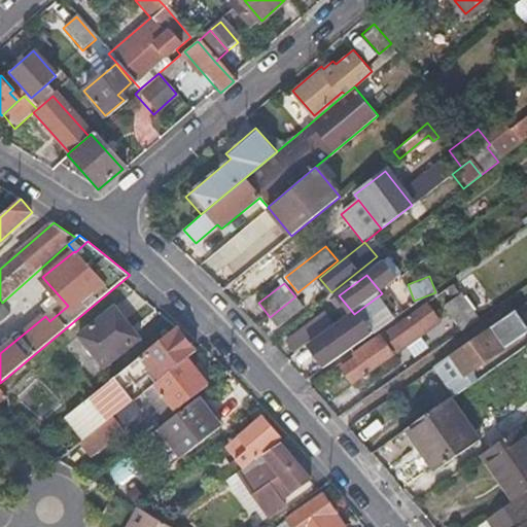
[(445,304),(454,320),(460,329),(477,317),(460,292),(445,304)]
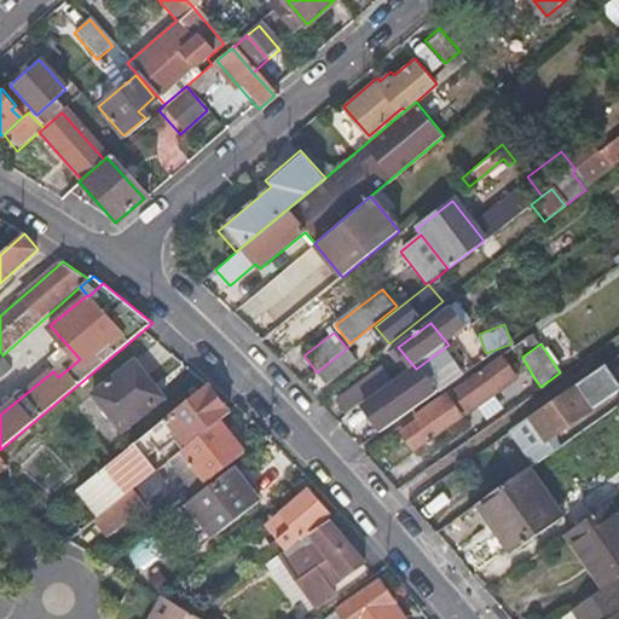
[(347,348),(317,372),(328,385),(358,362),(347,348)]
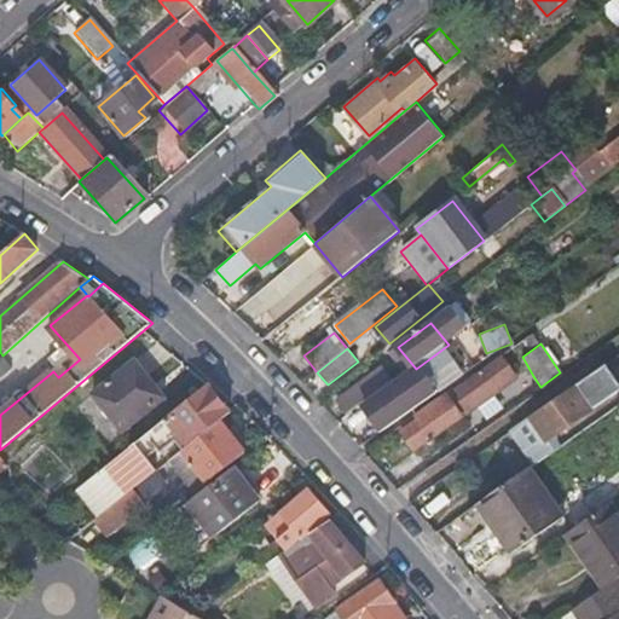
[(94,394),(125,432),(167,398),(137,359),(94,394)]
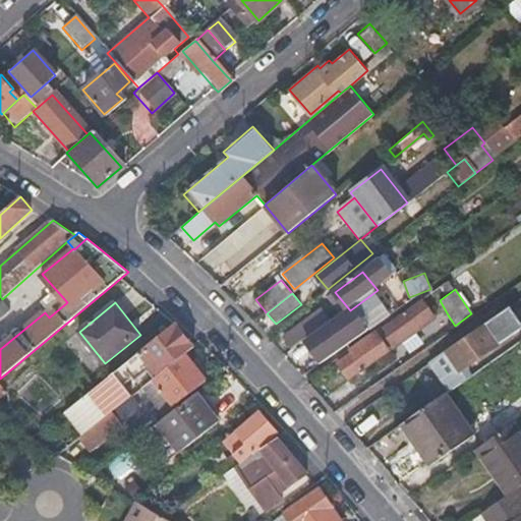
[(427,321),(414,303),(381,326),(394,345),(427,321)]
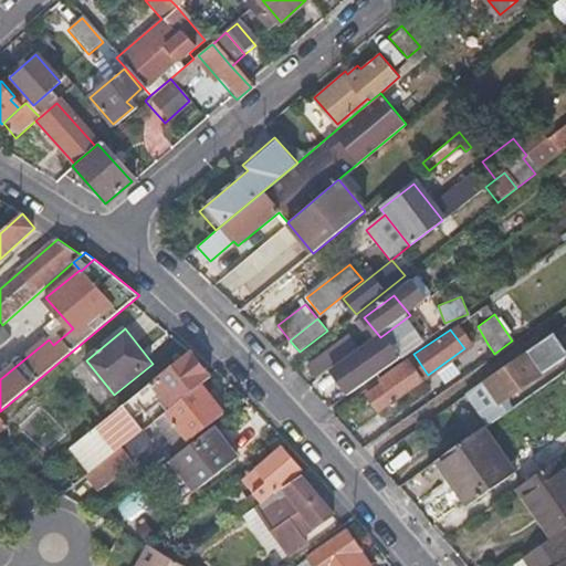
[(348,364),(334,374),(348,392),(400,356),(385,336),(348,364)]
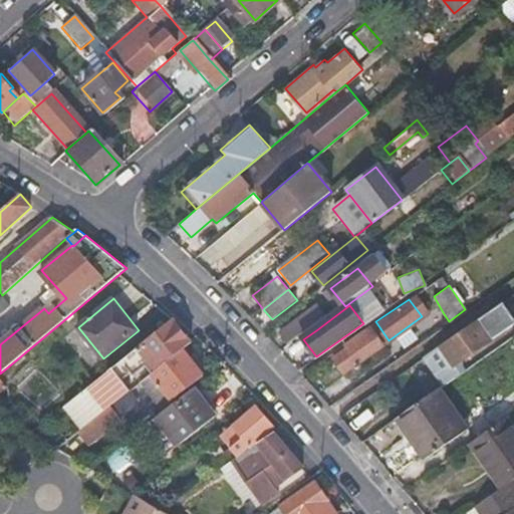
[(490,309),(424,355),(438,375),(455,364),(505,329),(490,309)]
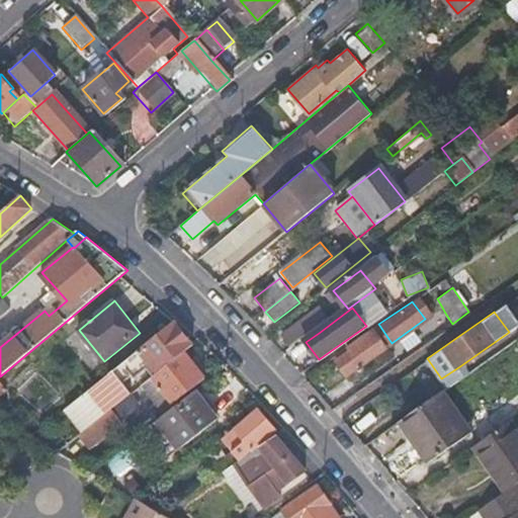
[(287,336),(296,349),(306,342),(319,333),(309,320),(287,336)]
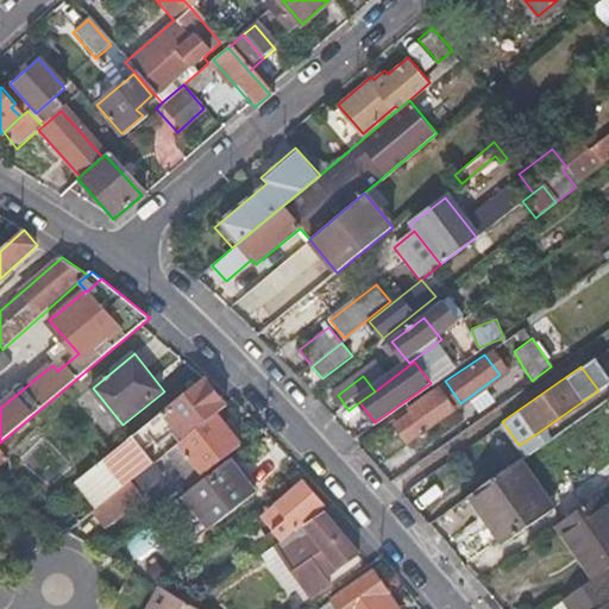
[(228,406),(206,377),(163,413),(80,479),(100,506),(133,479),(157,462),(152,456),(173,439),(177,445),(198,429),(217,414),(228,406)]
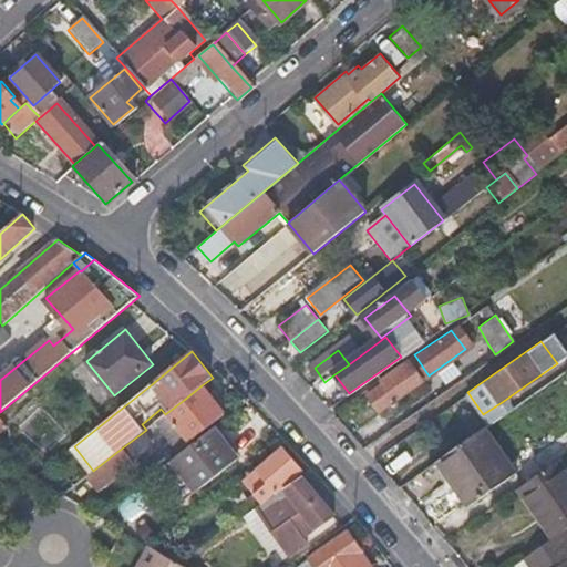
[(409,359),(381,378),(384,382),(369,394),(381,411),(423,381),(409,359)]
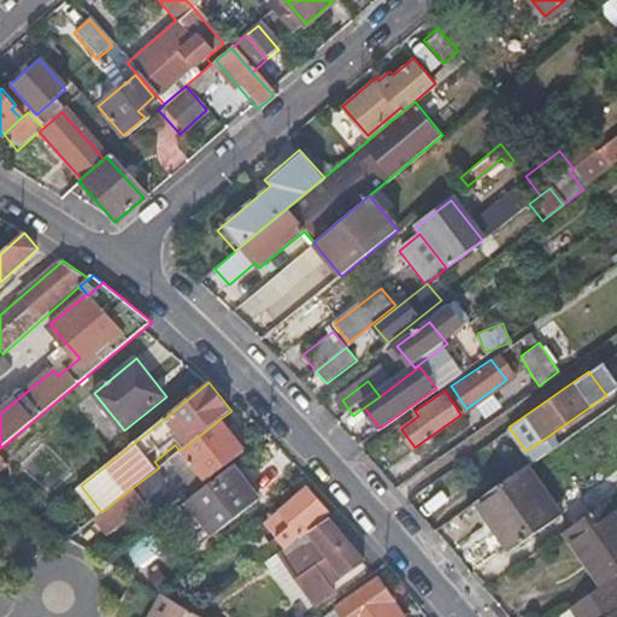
[(246,451),(219,419),(200,435),(180,451),(170,458),(195,491),(246,451)]
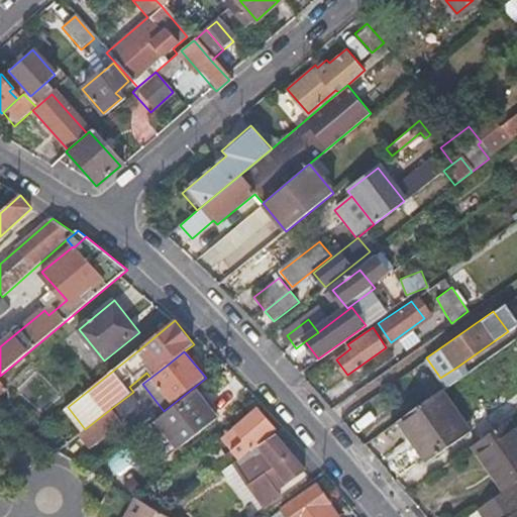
[(457,367),(440,378),(446,386),(449,384),(463,375),(457,367)]
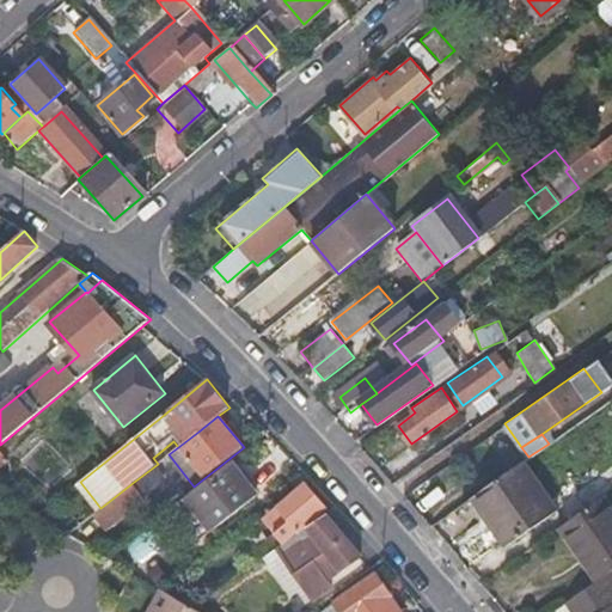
[(525,460),(472,496),(507,546),(558,509),(525,460)]
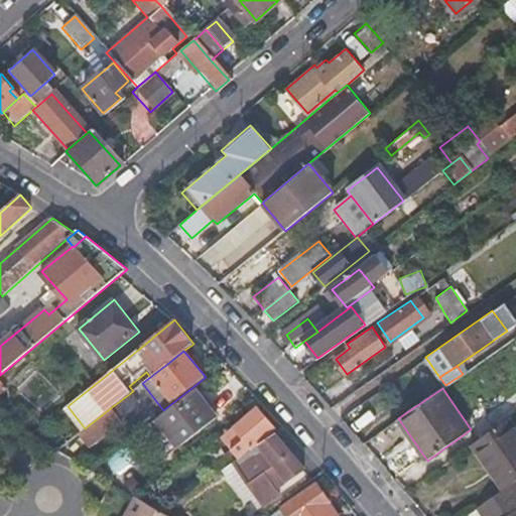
[(218,417),(195,389),(157,419),(180,447),(218,417)]
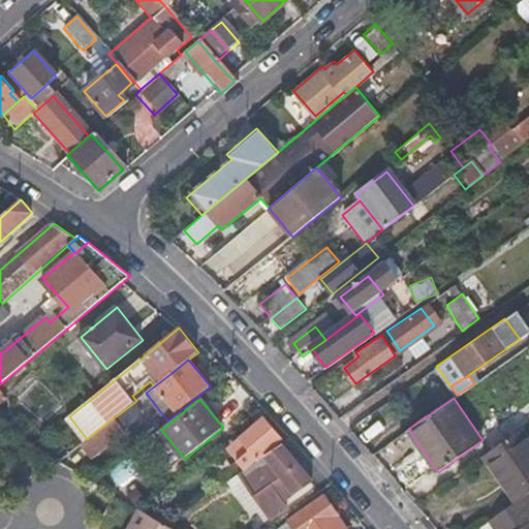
[(126,431),(116,416),(87,439),(81,444),(91,459),(126,431)]
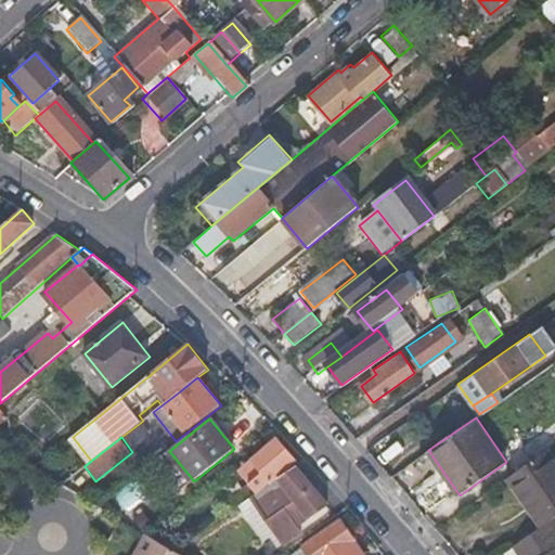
[(258,493),(297,460),(279,438),(254,460),(265,472),(249,485),(232,497),(239,507),(241,506),(253,497),(258,493)]
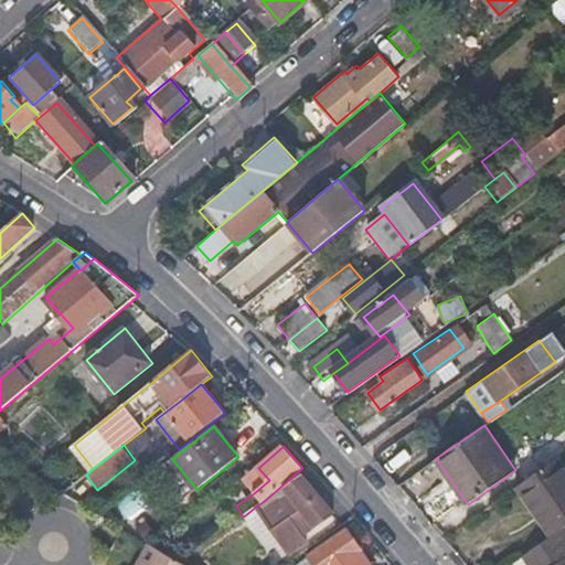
[(555,532),(564,525),(564,467),(558,458),(532,476),(520,484),(555,532)]
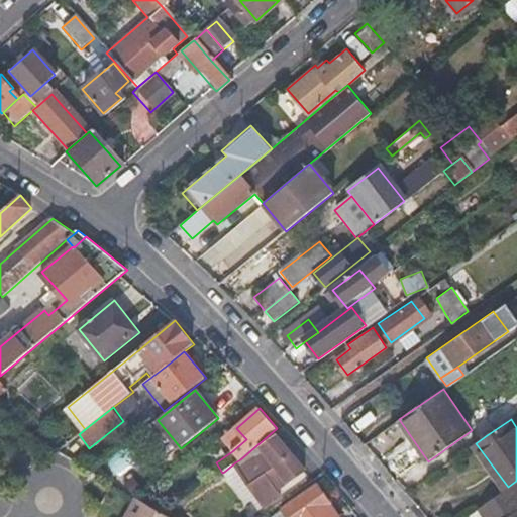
[(307,470),(276,434),(240,459),(235,462),(241,471),(265,507),(282,496),(278,490),(307,470)]
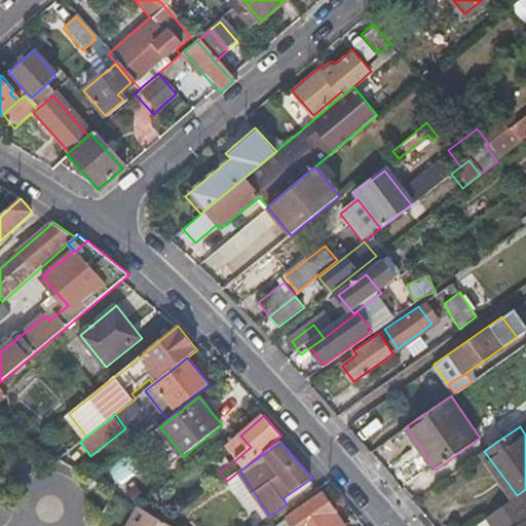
[(246,479),(239,471),(228,480),(233,487),(246,479)]
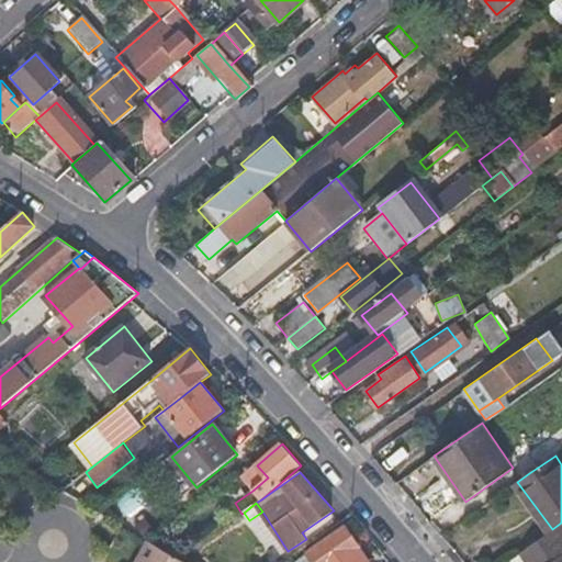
[(544,561),(561,550),(561,523),(552,529),(519,552),(526,561),(544,561)]
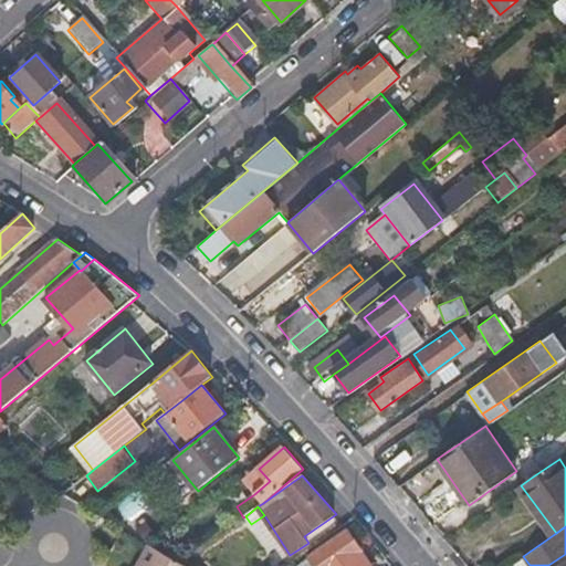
[(373,565),(349,531),(311,557),(316,565),(373,565)]
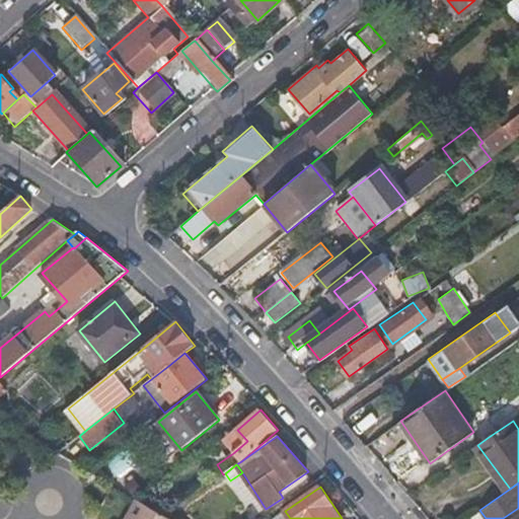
[(170,518),(164,515),(137,500),(125,518),(170,518)]
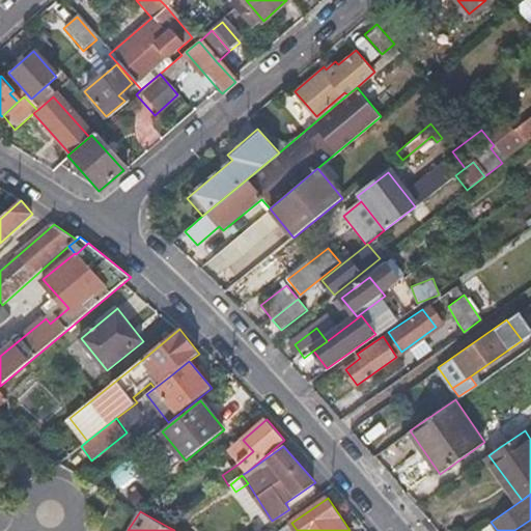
[(530,530),(530,520),(514,530),(530,530)]
